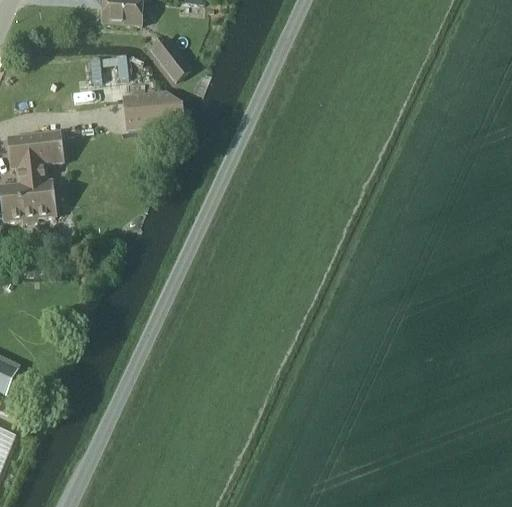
[(106,0),(105,21),(144,24),(145,0),(153,2),(153,0),(106,0)]
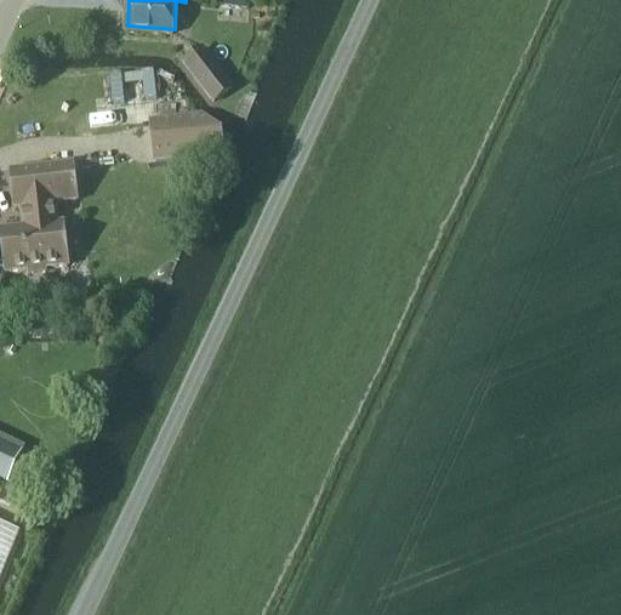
[(182,58),(195,77),(214,100),(234,84),(203,43),(182,58)]
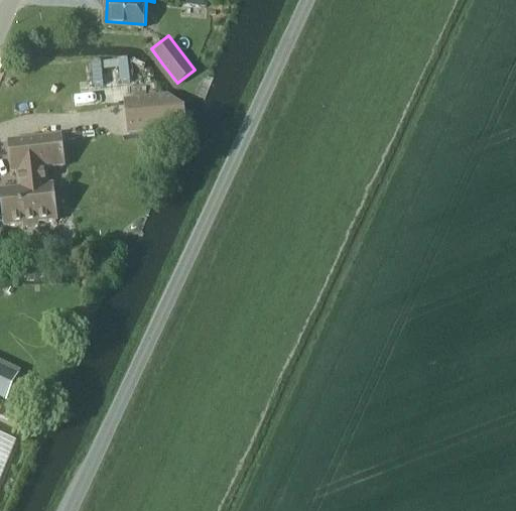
[(168,92),(123,97),(127,130),(184,124),(184,105),(168,92)]
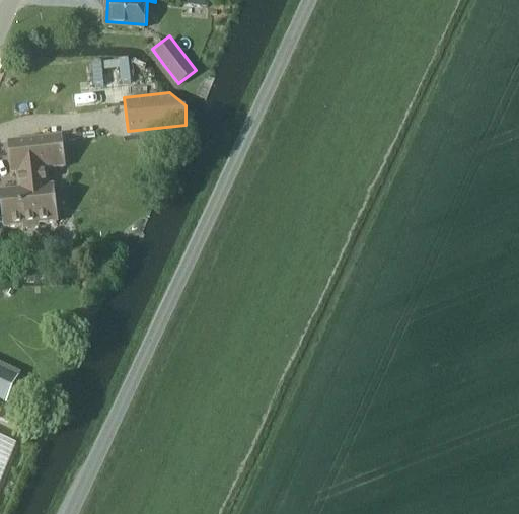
[(48,182),(47,166),(65,164),(61,134),(9,139),(12,169),(17,169),(19,187),(1,189),(3,206),(0,207),(2,220),(4,220),(5,224),(24,222),(24,225),(38,224),(38,221),(57,219),(57,214),(60,214),(58,201),(55,201),(53,182),(48,182)]
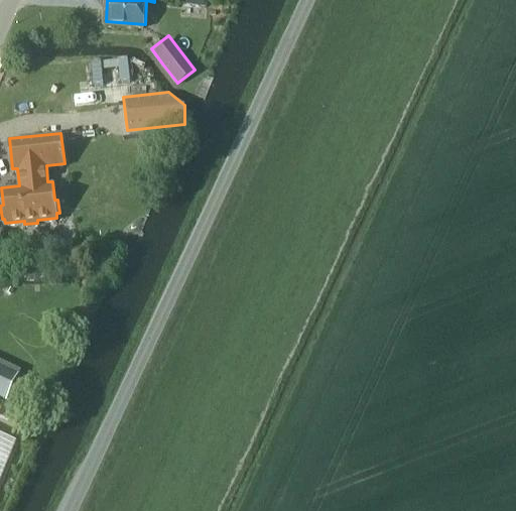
[(0,428),(0,473),(15,436),(0,428)]
